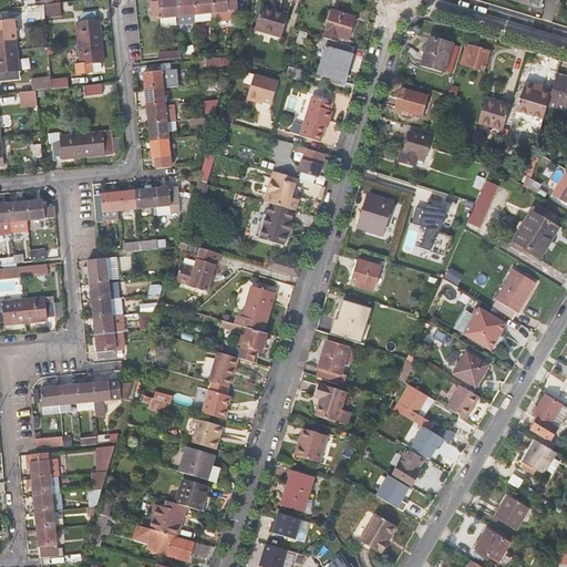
[(178,17),(175,0),(158,0),(160,1),(152,2),(153,17),(160,17),(160,18),(161,18),(162,27),(178,24),(178,23),(178,17)]
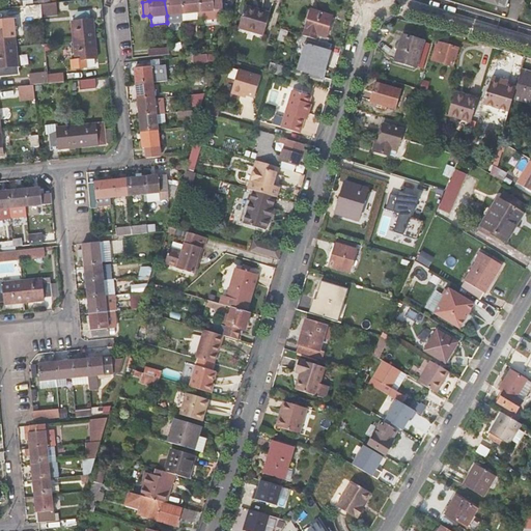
[(164,0),(167,16),(183,14),(180,0),(164,0)]
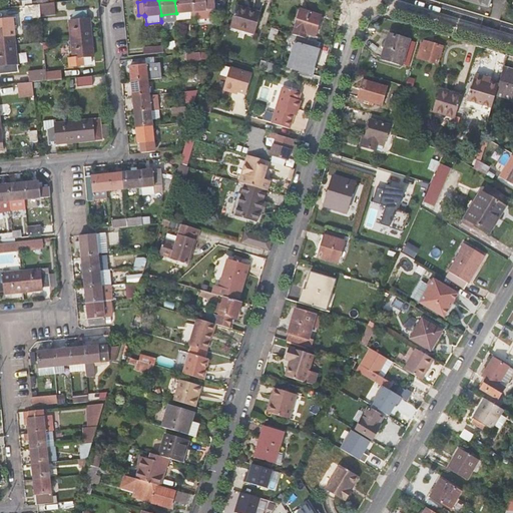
[(174,0),(176,13),(192,11),(190,0),(174,0)]
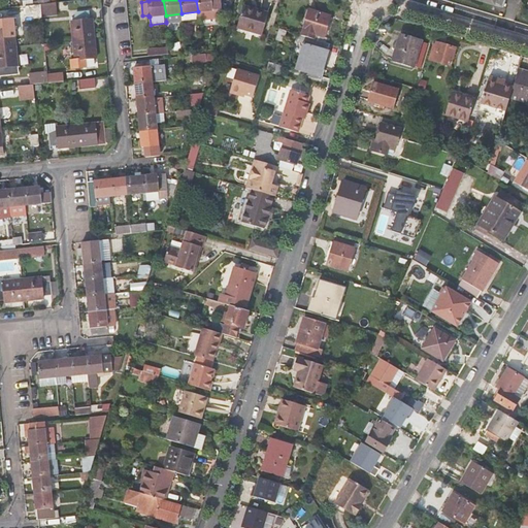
[(220,0),(196,0),(198,11),(198,19),(198,20),(220,18),(222,9),(220,0)]
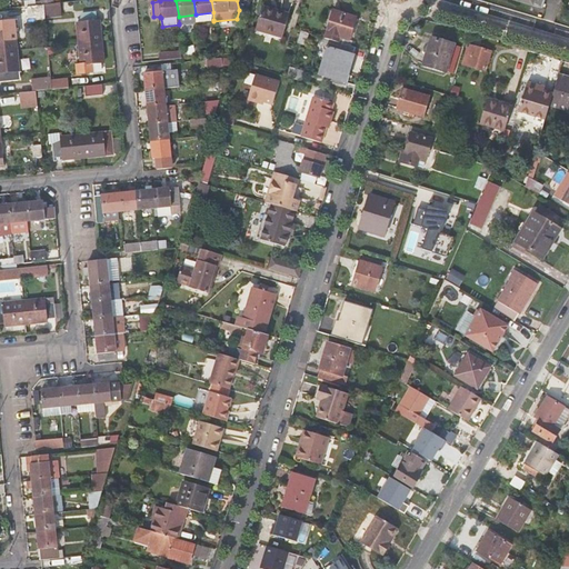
[(62,16),(61,2),(56,3),(45,5),(46,18),(62,16)]
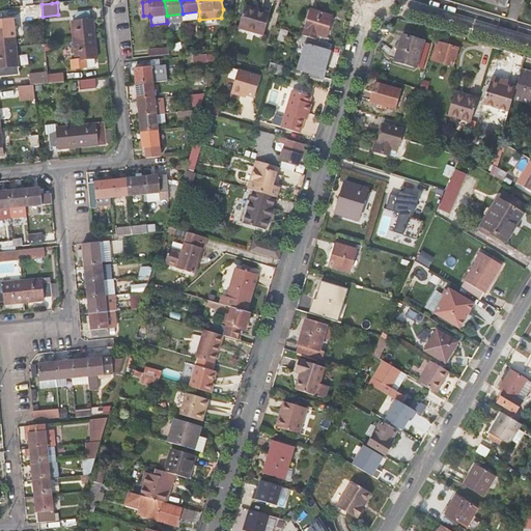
[(264,34),(271,12),(246,5),(240,27),(264,34)]
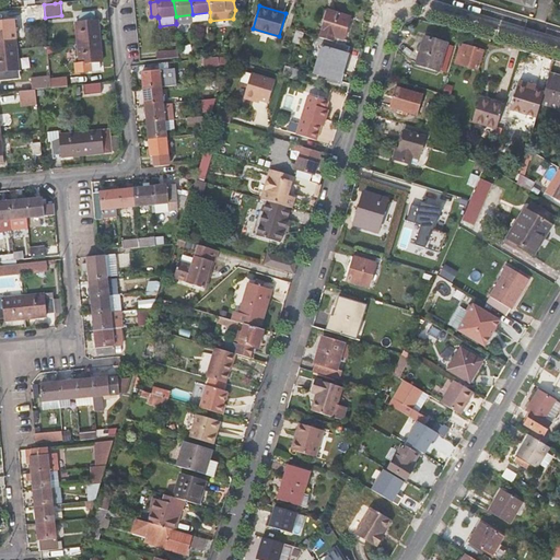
[(328,10),(321,38),(346,46),(347,41),(343,39),(351,16),(328,10)]
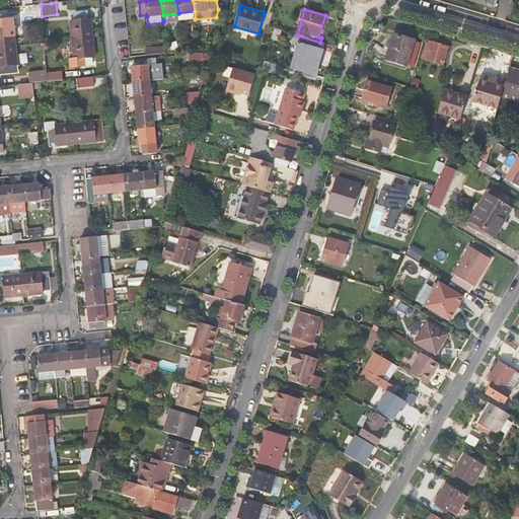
[(70,20),(72,41),(93,39),(91,18),(88,19),(88,11),(76,12),(76,20),(70,20)]
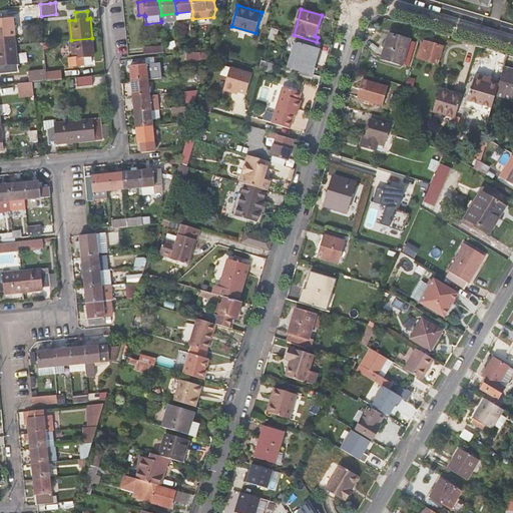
[(177,20),(192,18),(192,11),(176,13),(177,20)]
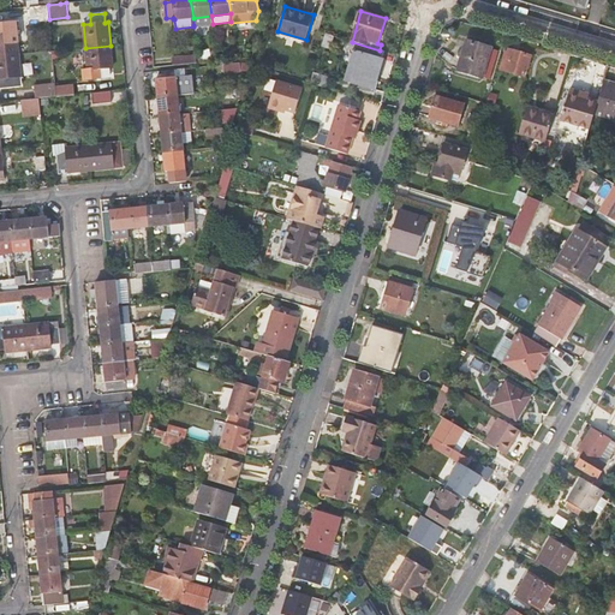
[(193,25),(213,24),(212,16),(193,18),(193,25)]
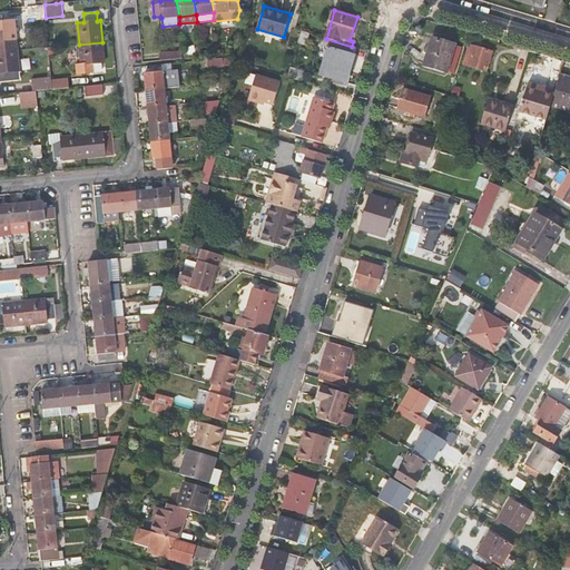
[(0,51),(17,50),(16,29),(12,29),(11,21),(0,21),(0,51)]
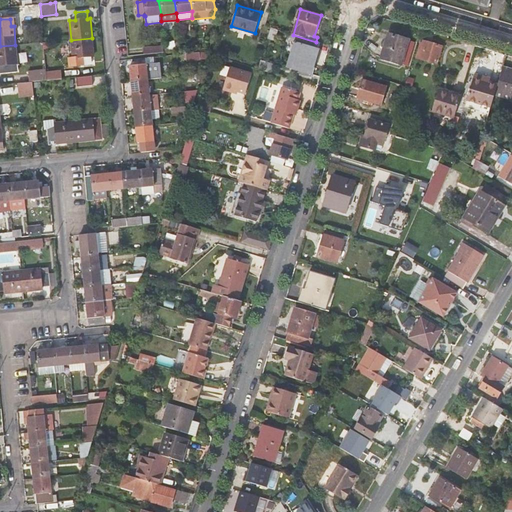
[(311,74),(320,43),(316,42),(293,35),(291,34),(289,41),(294,42),(287,67),(311,74)]
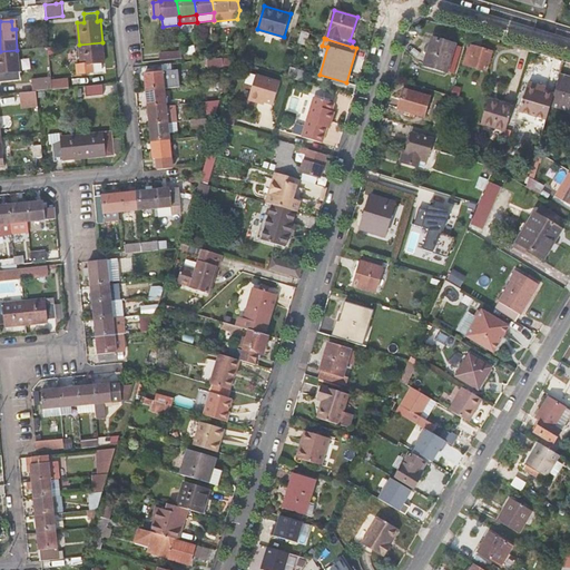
[(446,71),(454,45),(433,38),(425,65),(446,71)]
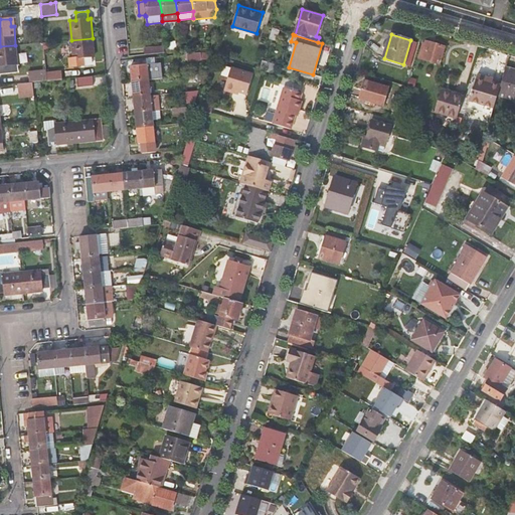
[(80,65),(93,64),(92,56),(95,56),(93,38),(71,40),(73,58),(74,66),(80,65)]
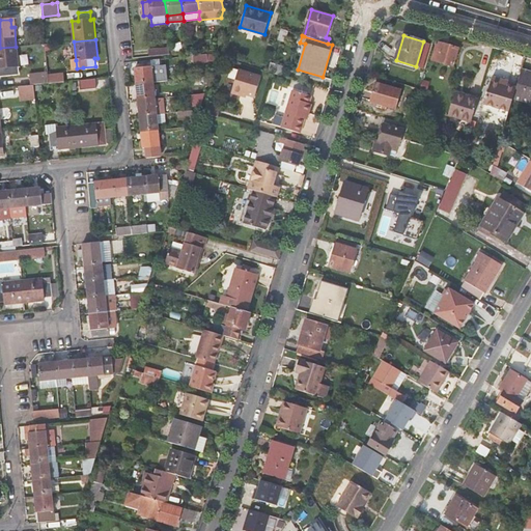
[(453,65),(457,48),(440,43),(439,46),(437,45),(432,59),(453,65)]
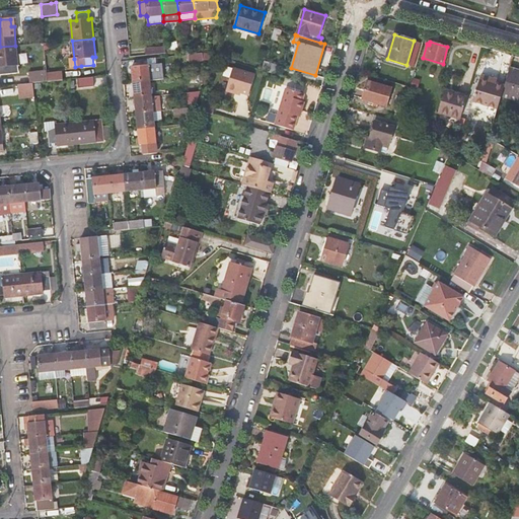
[(181,44),(166,46),(166,47),(167,53),(182,52),(181,44)]
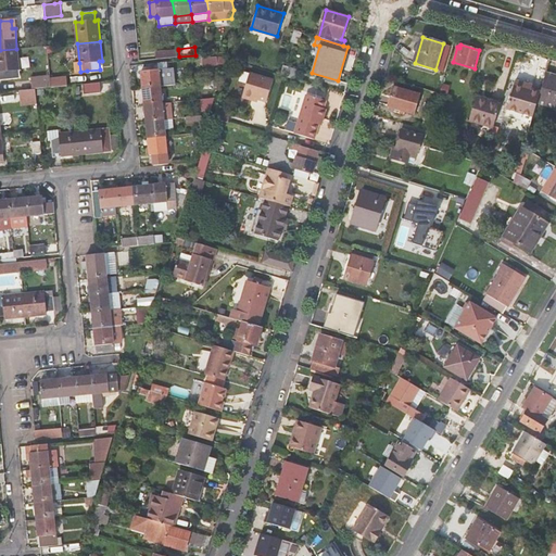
[(0,79),(20,77),(16,49),(0,50),(0,79)]
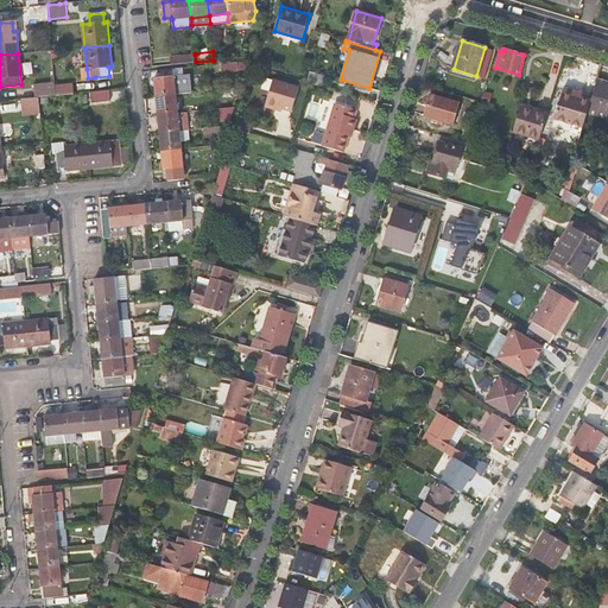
[(222,64),(222,73),(239,70),(238,62),(222,64)]
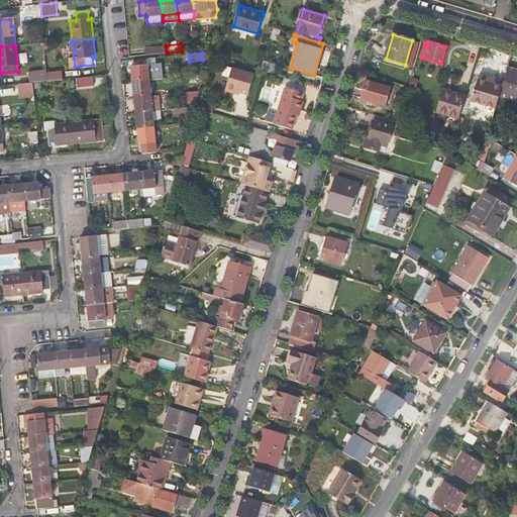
[(277,65),(264,61),(261,70),(266,71),(275,73),(277,65)]
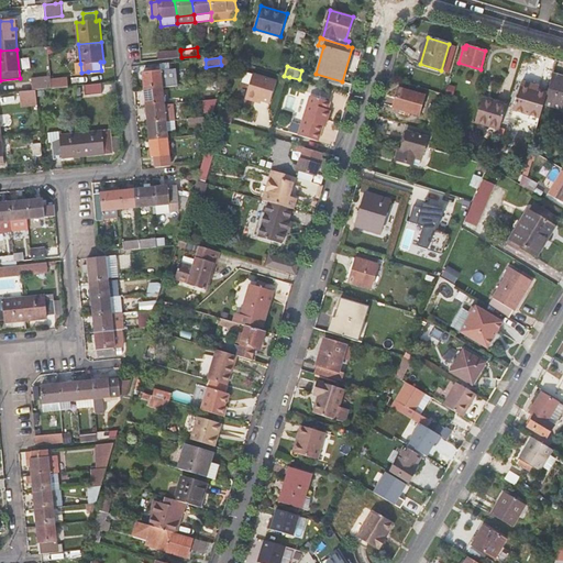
[(163,87),(178,86),(177,69),(144,73),(145,89),(163,87)]
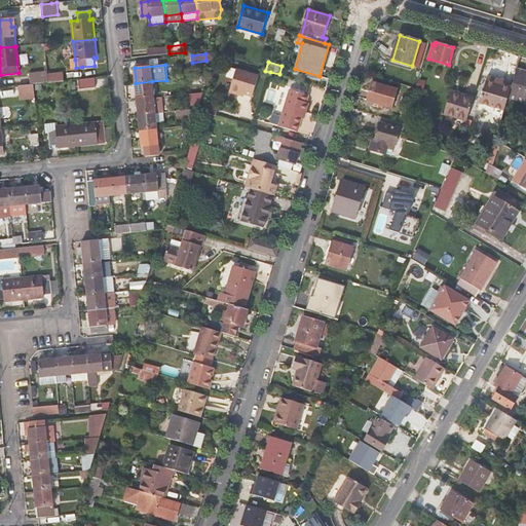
[(252,97),(258,75),(236,69),(229,91),(238,95),(238,92),(252,97)]
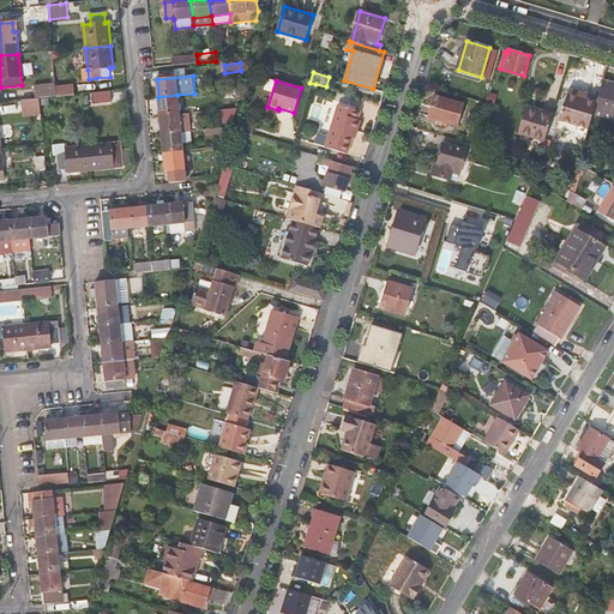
[(613,83),(603,80),(596,102),(613,107),(613,83)]
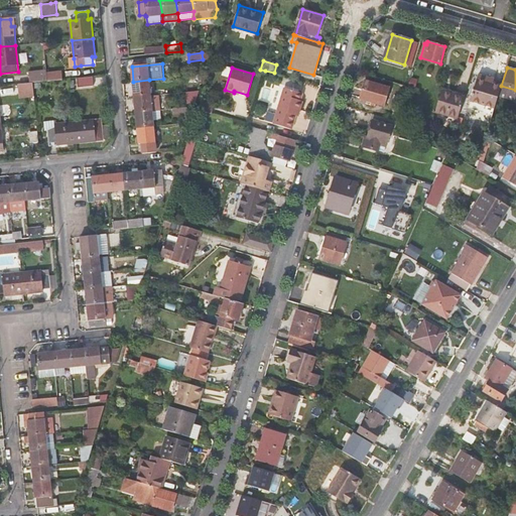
[(29,71),(30,83),(33,83),(47,81),(46,69),(29,71)]
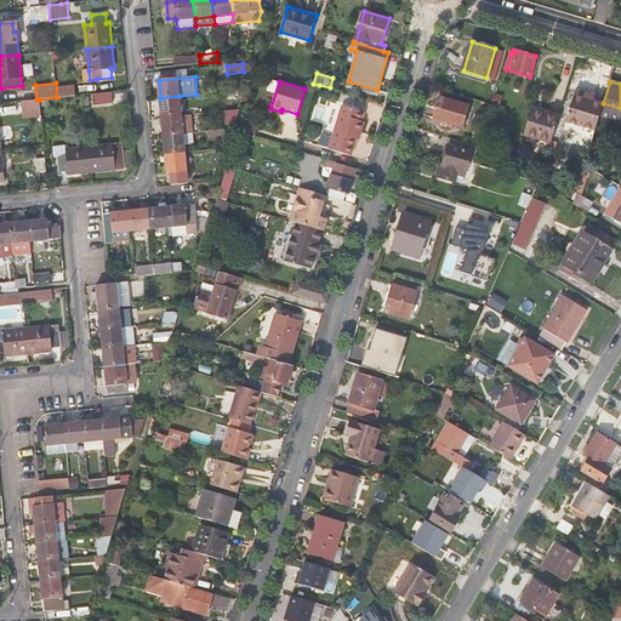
[(567,121),(596,130),(599,117),(603,103),(588,98),(590,93),(576,90),(567,121)]
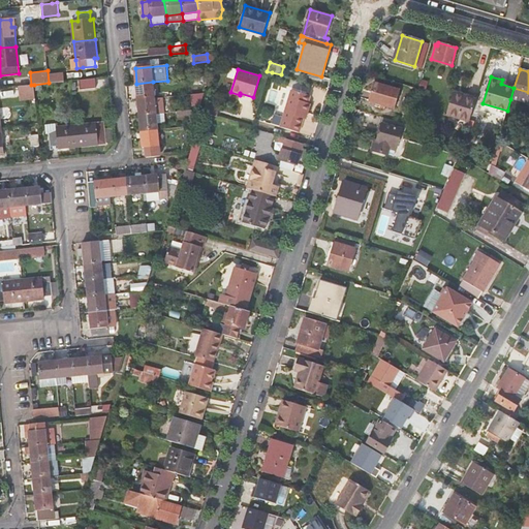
[(79,80),(79,89),(94,87),(93,79),(79,80)]
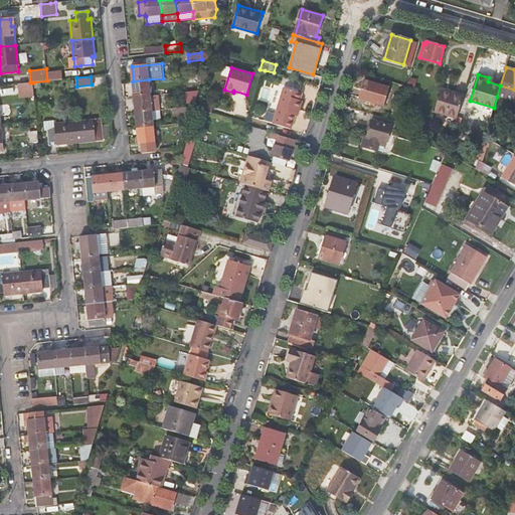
[(150,96),(149,79),(133,81),(135,98),(150,96)]
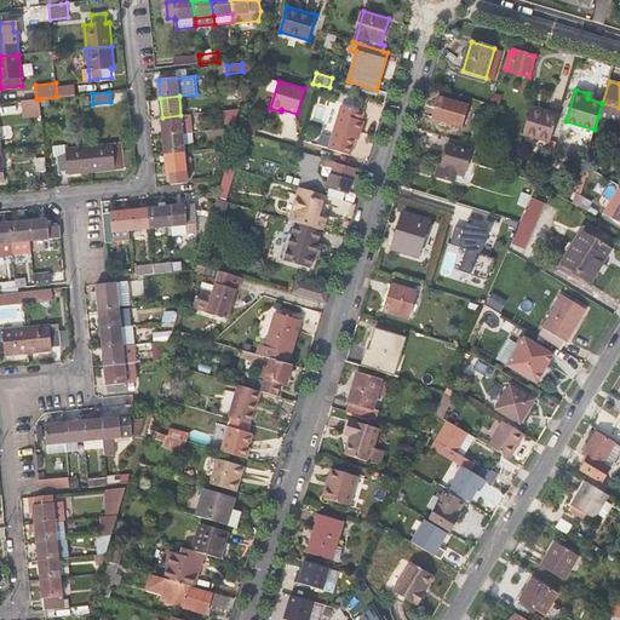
[(461,127),(469,105),(438,97),(432,118),(461,127)]
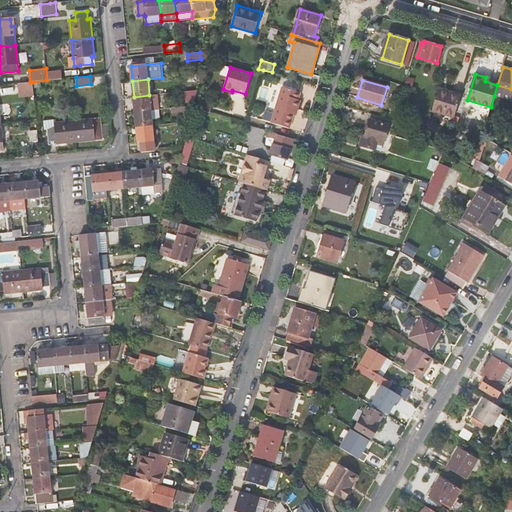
[(494,96),(511,101),(511,97),(511,89),(497,85),(494,96)]
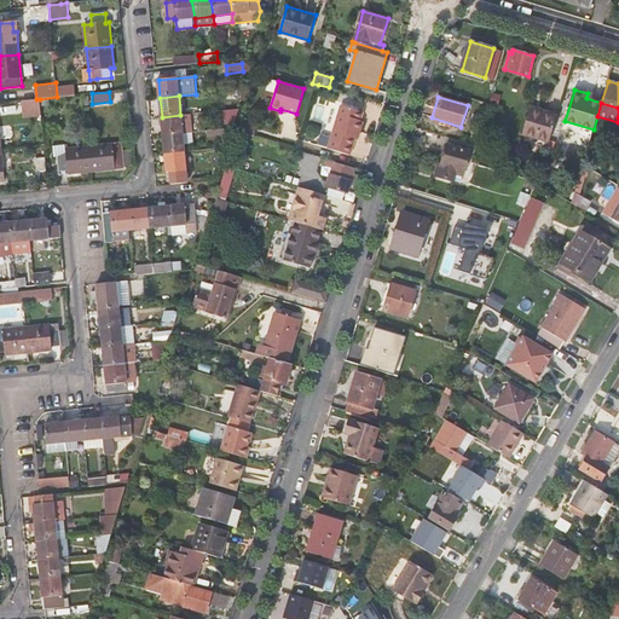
[(362,121),(364,111),(342,105),(329,149),(351,155),(356,139),(358,132),(360,133),(364,121),(362,121)]
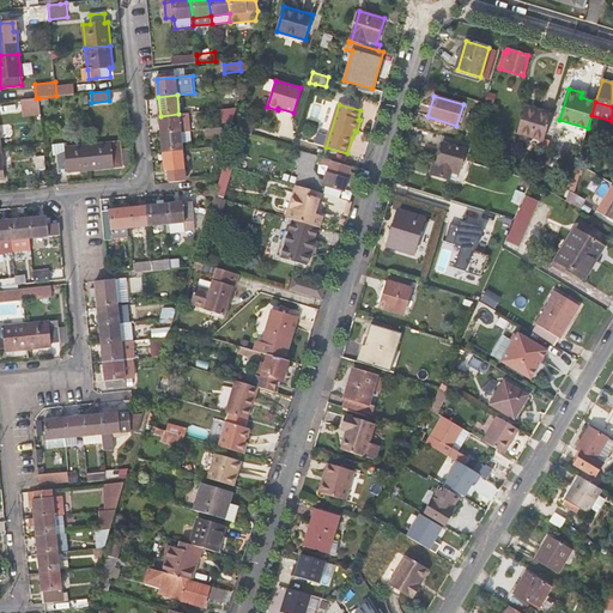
[(220,109),(222,125),(232,123),(237,108),(220,109)]
